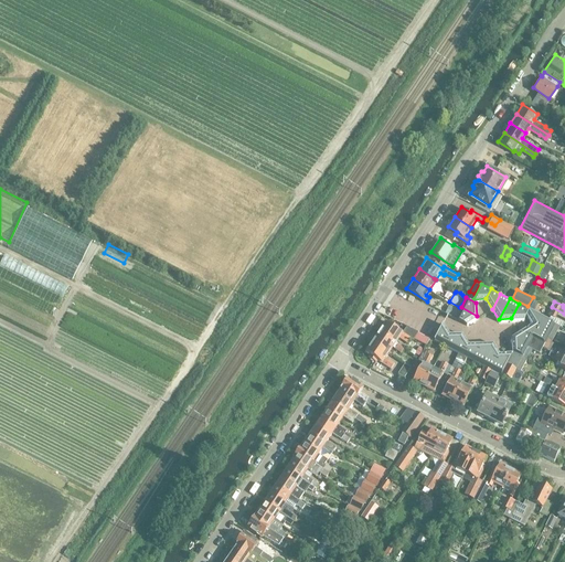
[(456,317),(460,308),(449,303),(445,310),(456,317)]
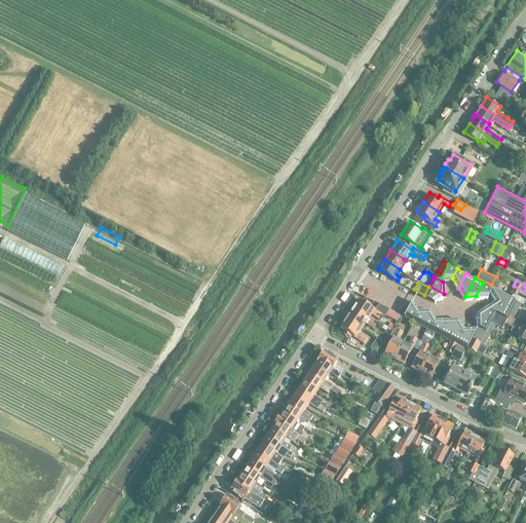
[(483,283),(476,296),(487,296),(490,292),(489,291),(492,287),(483,283)]
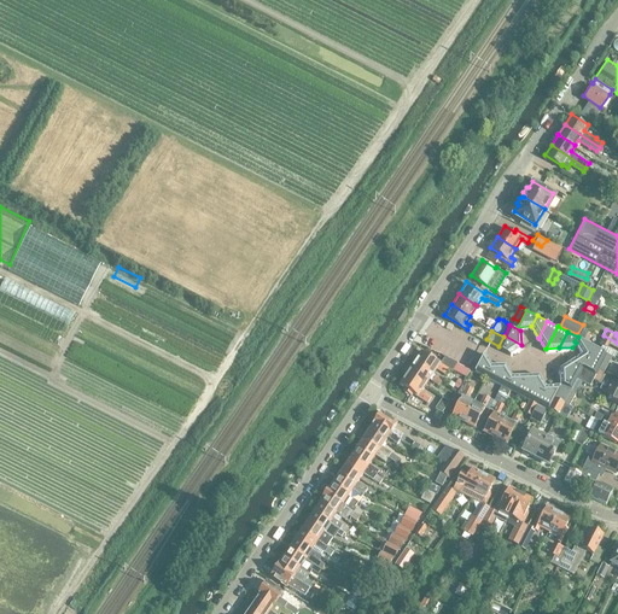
[(617,343),(604,335),(599,333),(596,339),(600,341),(617,351),(616,354),(617,355),(617,343)]
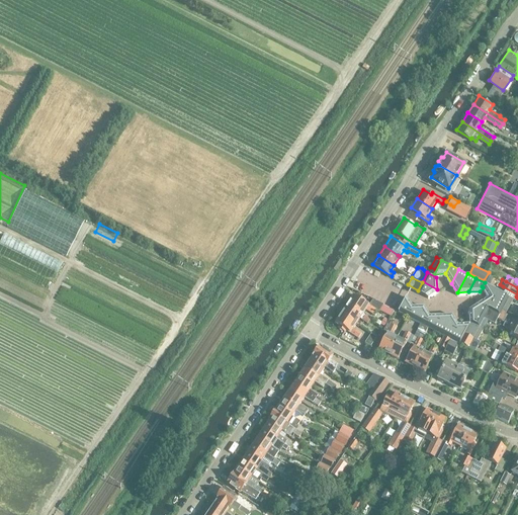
[(423,281),(418,290),(427,295),(437,289),(423,281)]
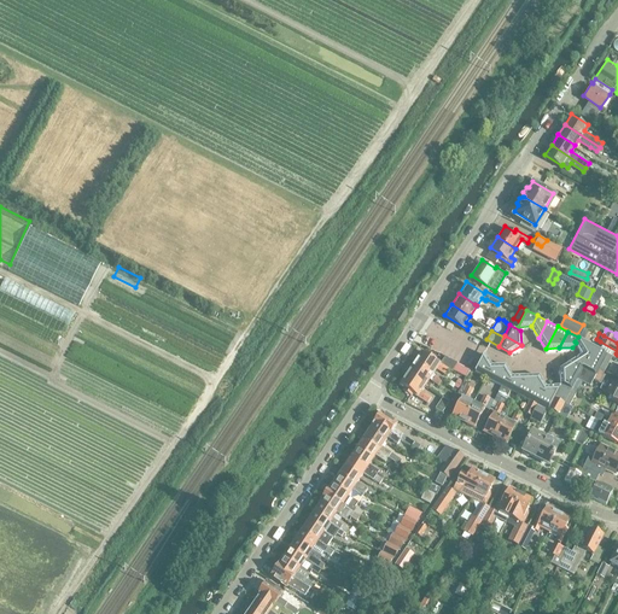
[(578,337),(575,341),(576,343),(582,354),(600,362),(606,351),(578,337)]
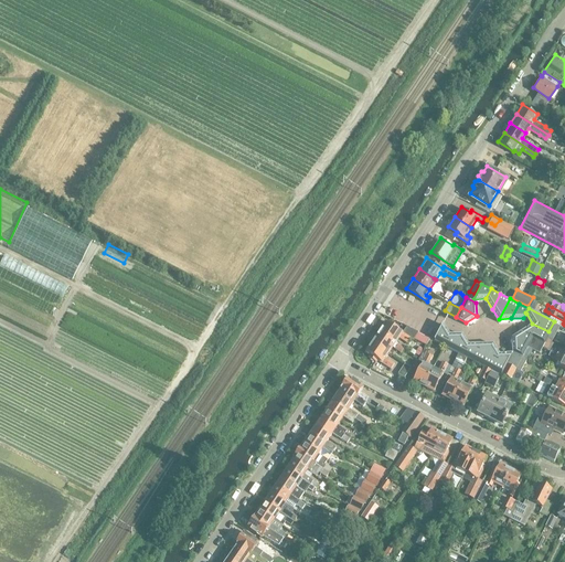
[(379,329),(395,340),(398,335),(407,341),(411,336),(413,338),(417,330),(406,325),(402,330),(385,319),(379,329)]
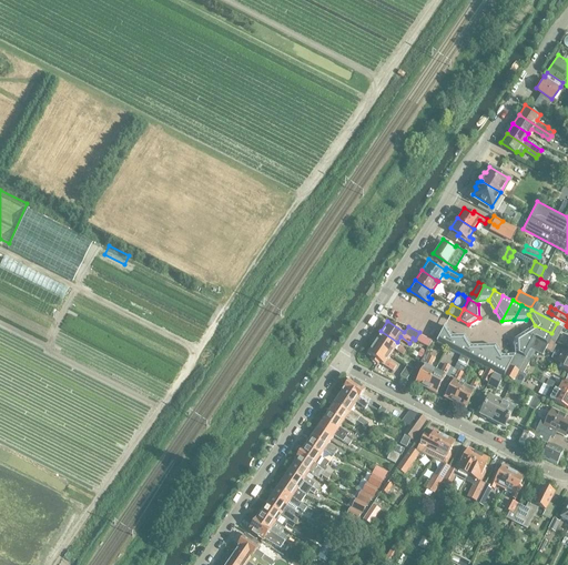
[(561,325),(557,323),(550,336),(555,339),(561,325)]
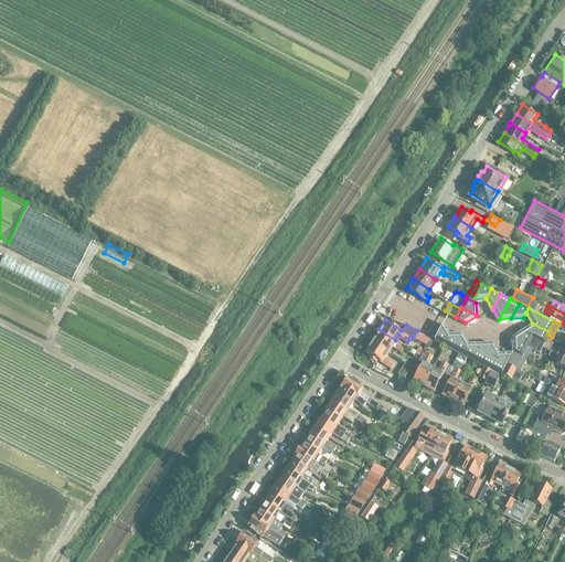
[(441,322),(434,338),(444,343),(449,333),(441,322)]
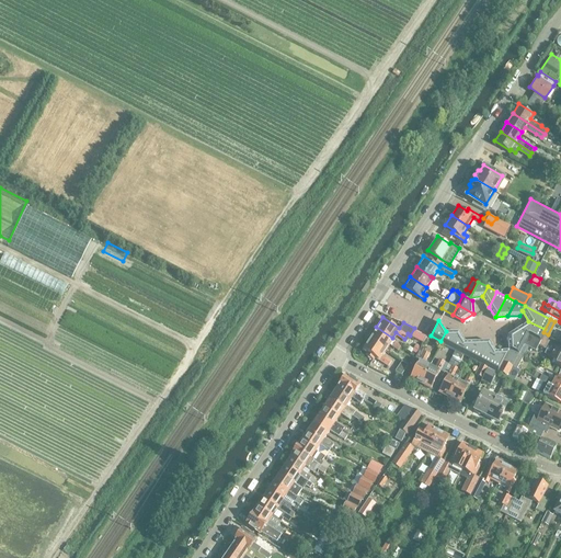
[(528,321),(518,328),(528,332),(540,339),(545,329),(528,321)]
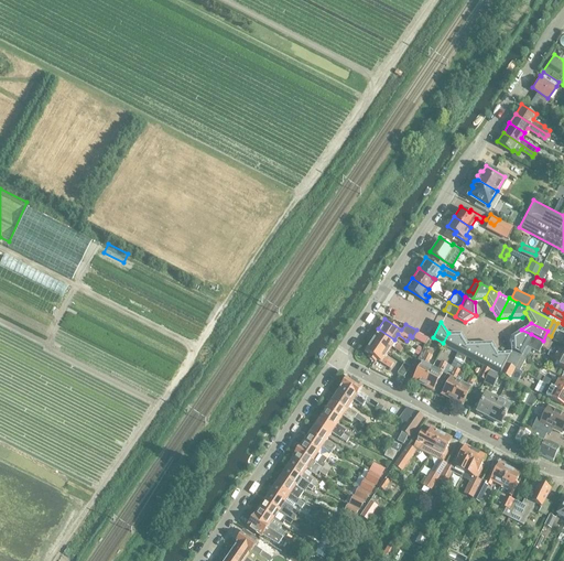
[(403,345),(398,342),(394,340),(378,328),(371,340),(387,349),(391,344),(394,346),(400,349),(403,345)]
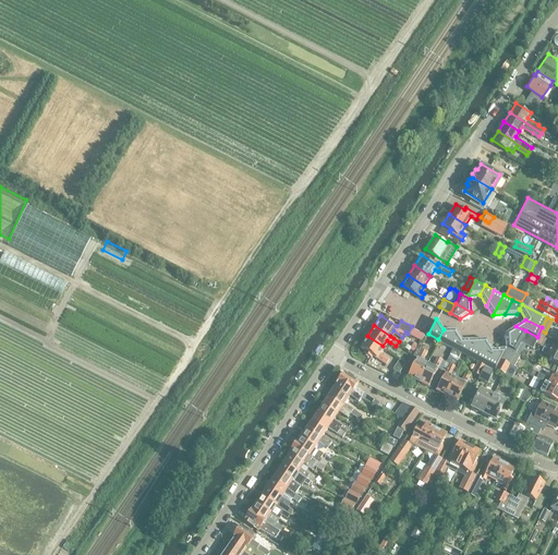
[(516,326),(506,332),(520,340),(525,332),(525,330),(516,326)]
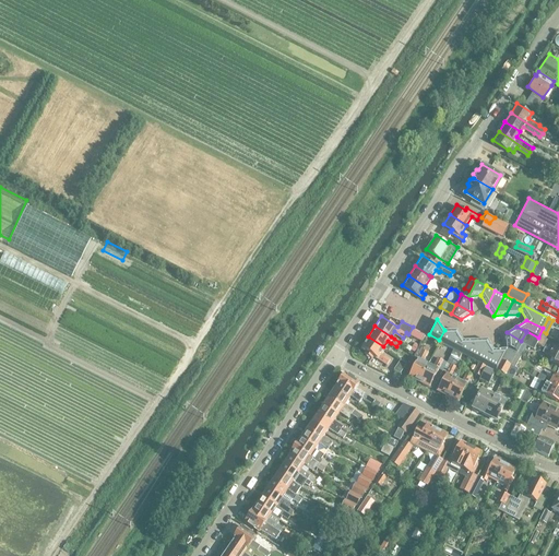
[(444,330),(439,340),(448,344),(456,329),(444,330)]
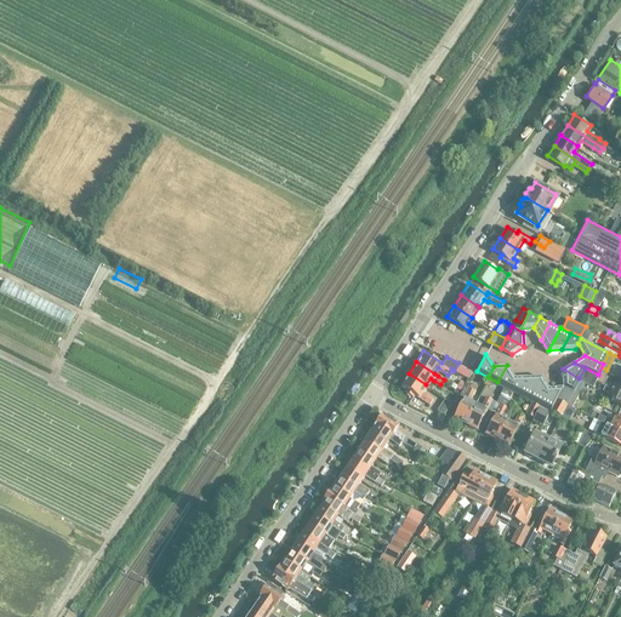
[(507,365),(497,382),(508,388),(514,377),(507,365)]
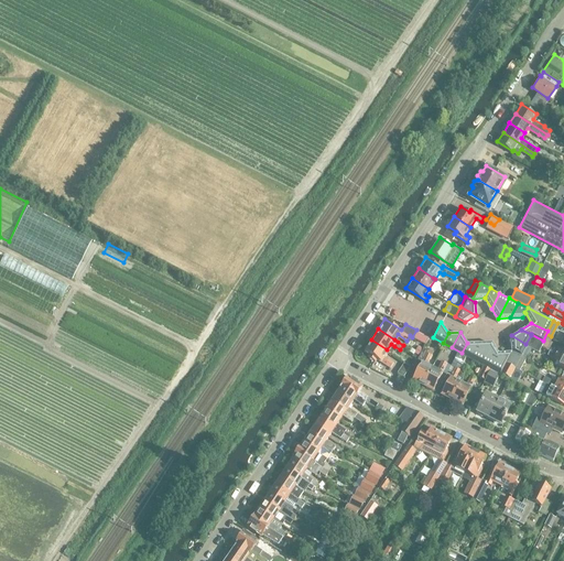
[(525,344),(511,335),(511,348),(521,353),(525,344)]
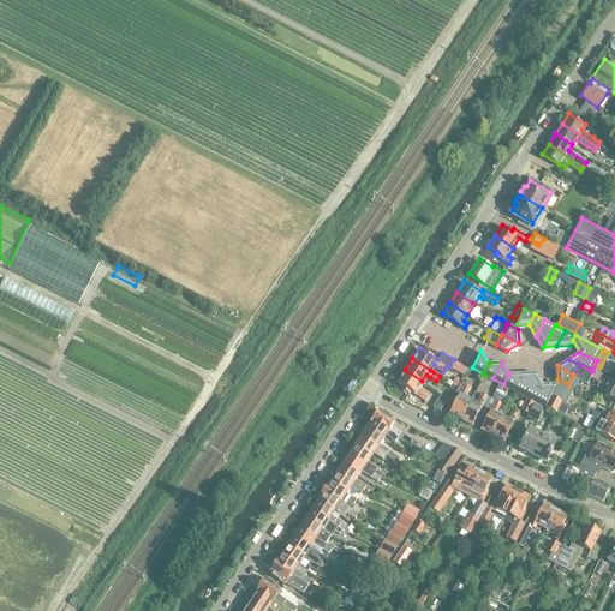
[(568,385),(573,389),(579,378),(586,382),(592,371),(579,365),(573,375),(568,384),(568,385)]
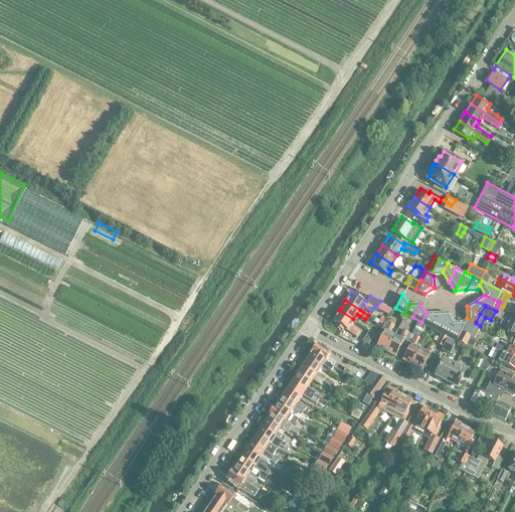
[(353,319),(339,310),(333,319),(337,321),(335,324),(342,328),(343,326),(348,328),(356,334),(359,329),(351,324),(353,319)]
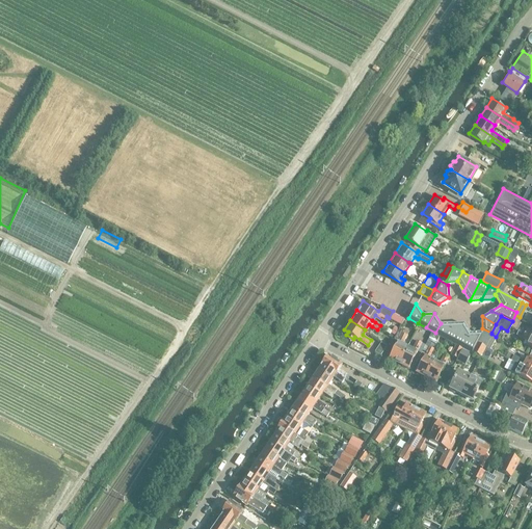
[(441,323),(435,333),(444,337),(452,322),(441,323)]
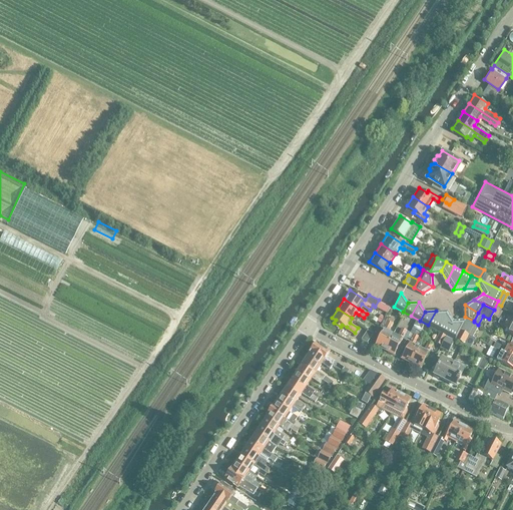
[(436,311),(428,325),(437,330),(447,311),(436,311)]
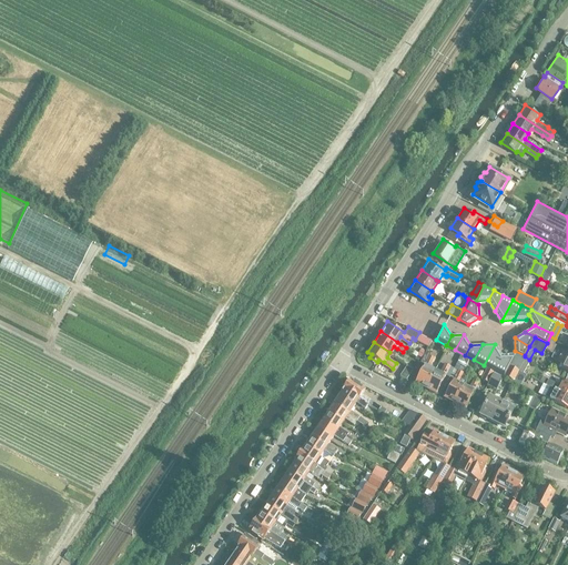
[(495,344),(484,365),(493,370),(501,354),(495,344)]
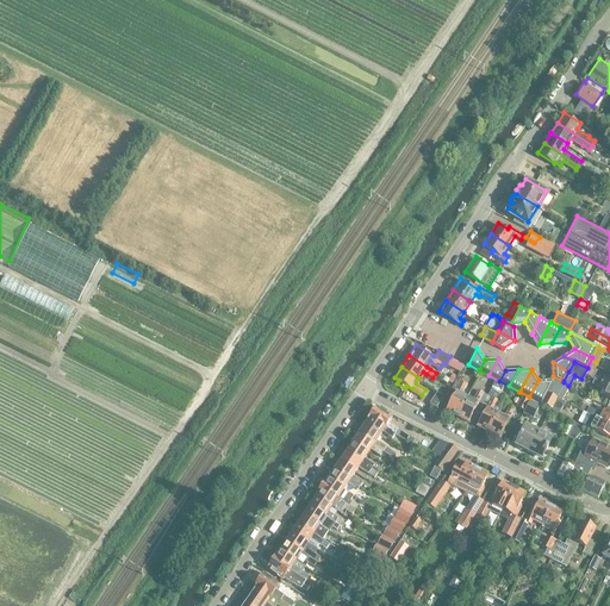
[(609,383),(601,380),(595,376),(591,381),(598,385),(604,387),(602,394),(609,398),(609,383)]
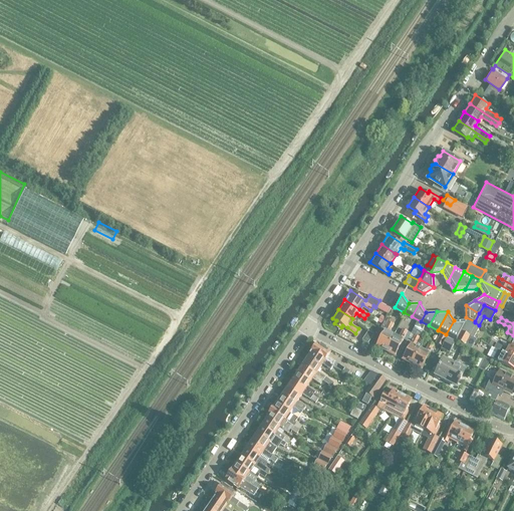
[(425,323),(416,319),(414,324),(415,324),(414,325),(421,329),(425,323)]
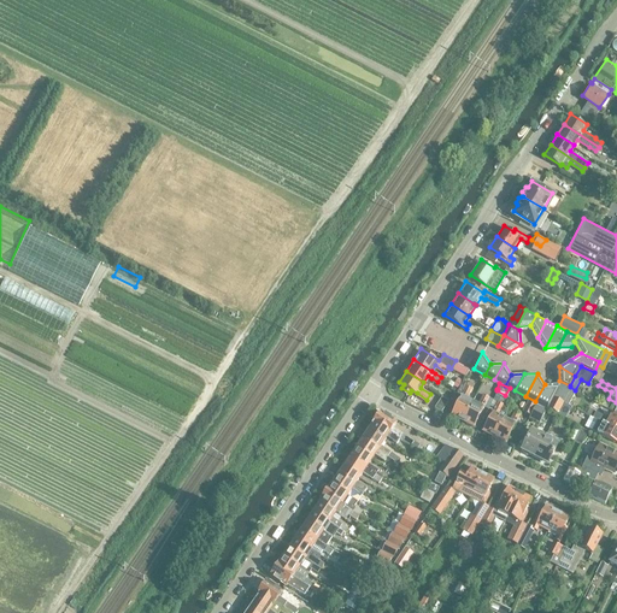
[(557,384),(553,393),(553,394),(563,400),(569,389),(558,383),(557,384)]
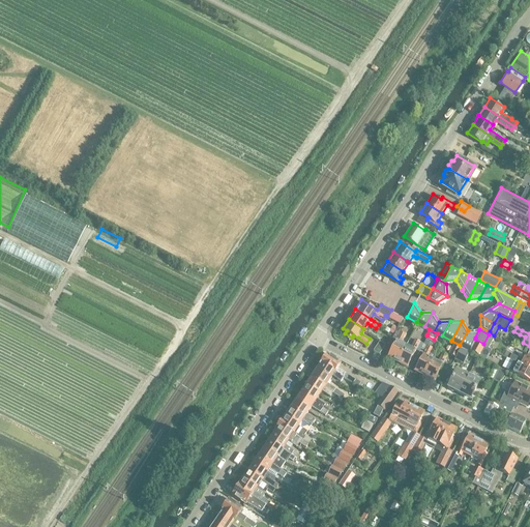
[(468,330),(460,345),(469,350),(475,339),(475,338),(478,330),(468,330)]
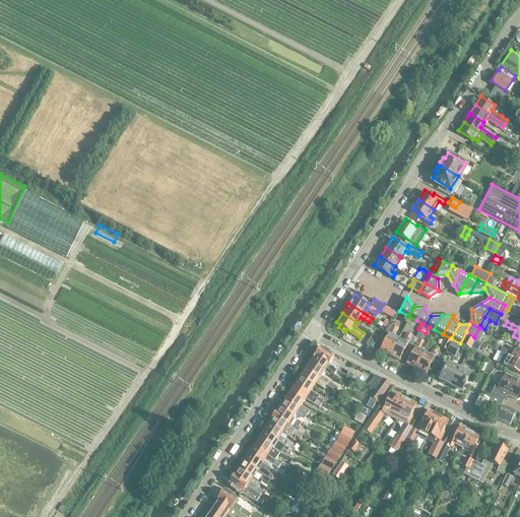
[(479,328),(474,337),(479,339),(483,330),(479,328)]
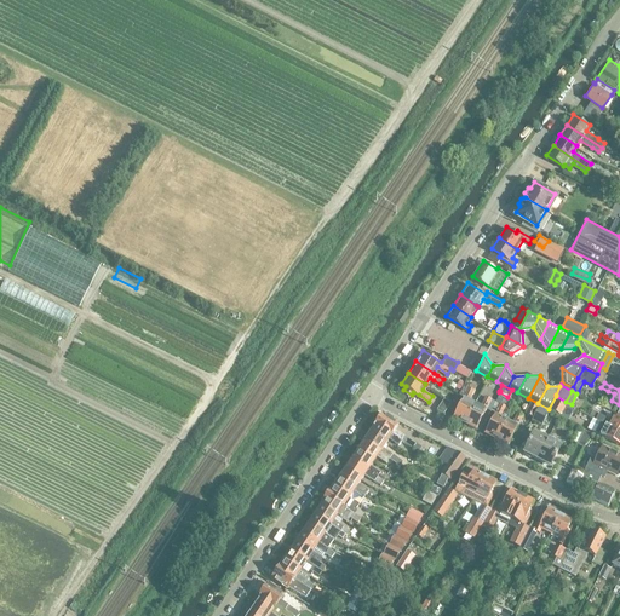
[(474,401),(465,420),(476,426),(486,408),(486,407),(492,397),(486,393),(480,404),(474,401)]
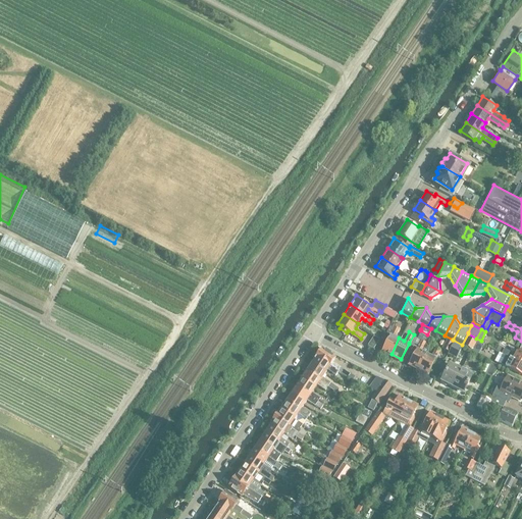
[(392,354),(399,338),(389,333),(381,349),(392,354)]
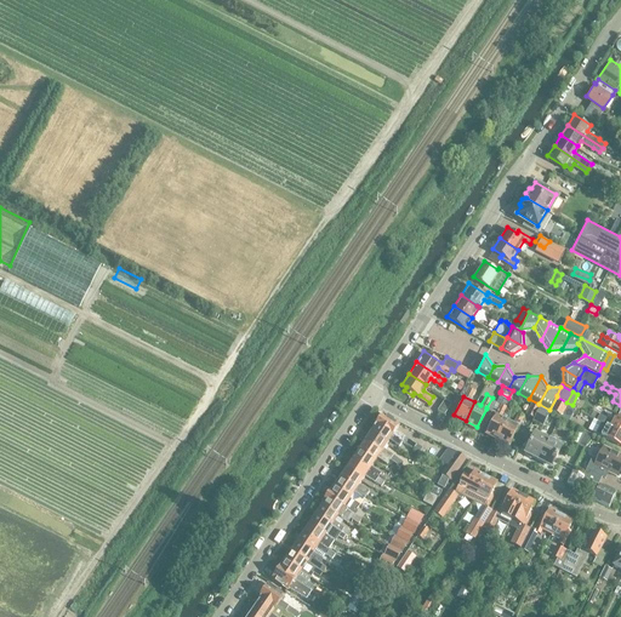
[(444,398),(438,407),(444,411),(450,401),(444,398)]
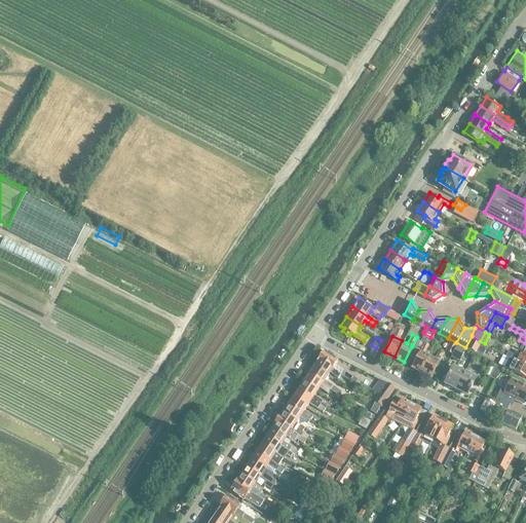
[(411,366),(420,370),(428,355),(429,355),(433,348),(429,347),(430,345),(428,343),(424,340),(423,341),(419,339),(416,346),(420,348),(419,349),(411,366)]
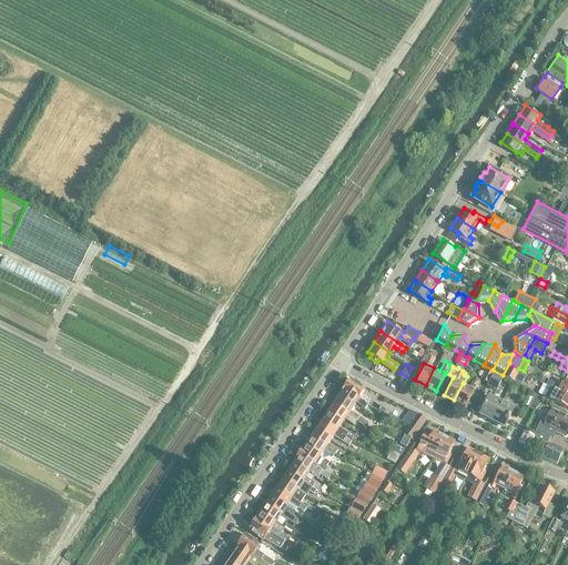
[(493,370),(486,366),(480,377),(487,382),(488,382),(493,370)]
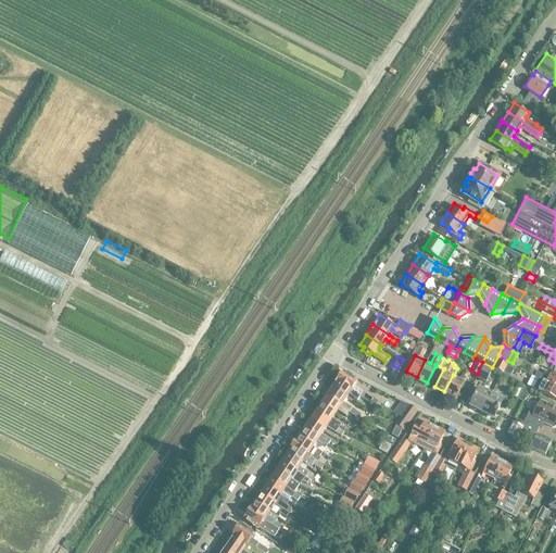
[(492,367),(482,362),(478,374),(477,374),(477,375),(485,379),(492,367)]
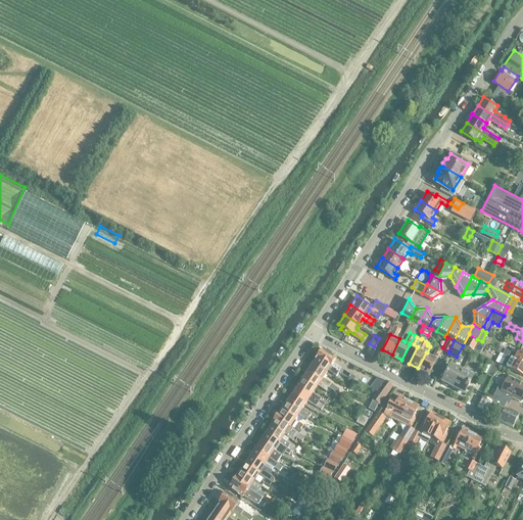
[(496,348),(522,363),(522,350),(518,348),(516,353),(500,344),(496,348)]
